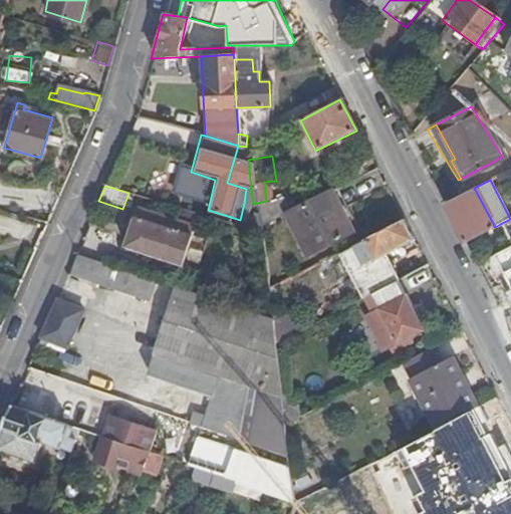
[(443,203),(464,243),(495,227),(474,188),(443,203)]
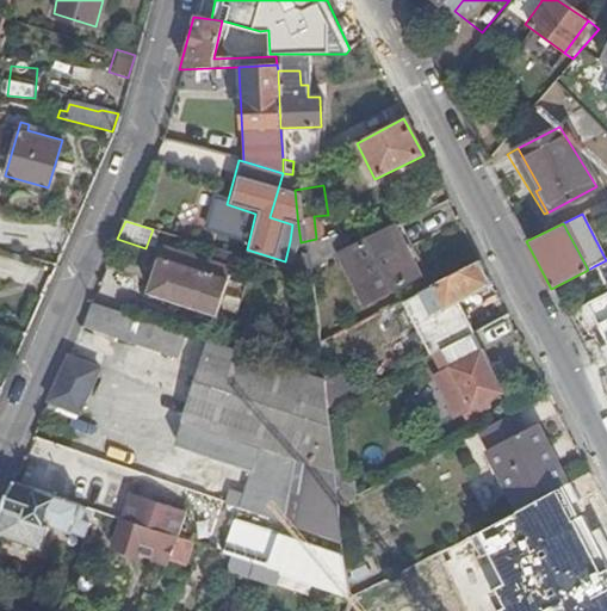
[(290,241),(301,242),(298,226),(292,224),(290,241)]
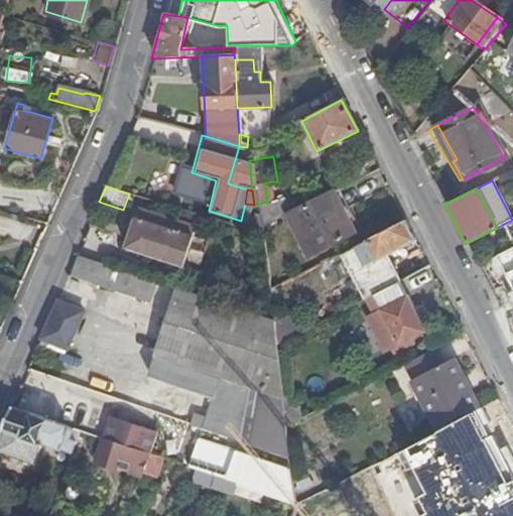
[(332,195),(285,219),(306,258),(352,236),(332,195)]
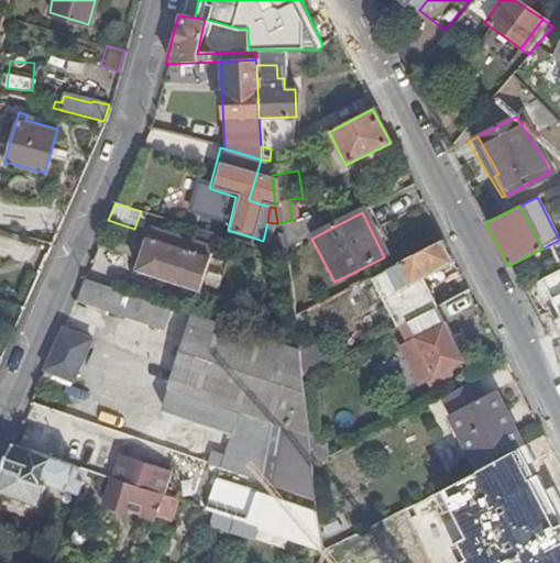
[(277,223),(280,235),(314,232),(313,218),(292,220),(277,223)]
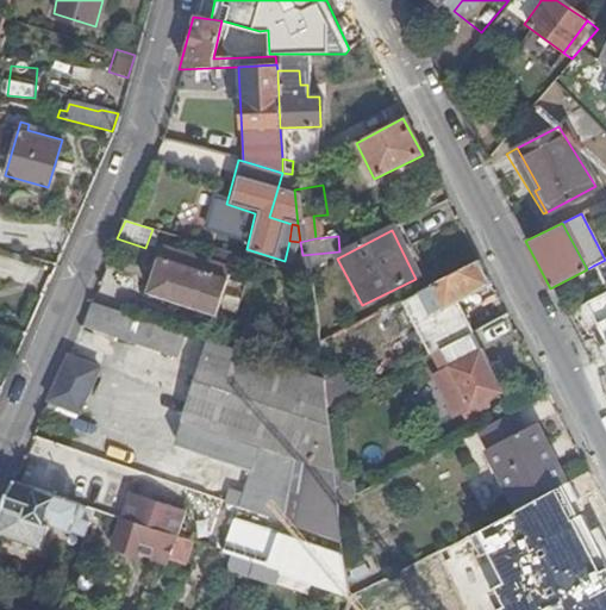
[(216,315),(236,254),(218,248),(213,263),(161,247),(145,291),(216,315)]
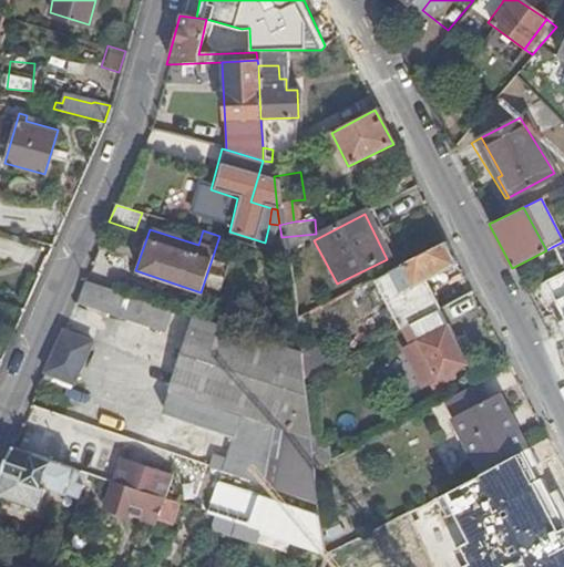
[(418,285),(455,265),(443,243),(397,266),(399,272),(396,275),(403,288),(417,281),(418,285)]
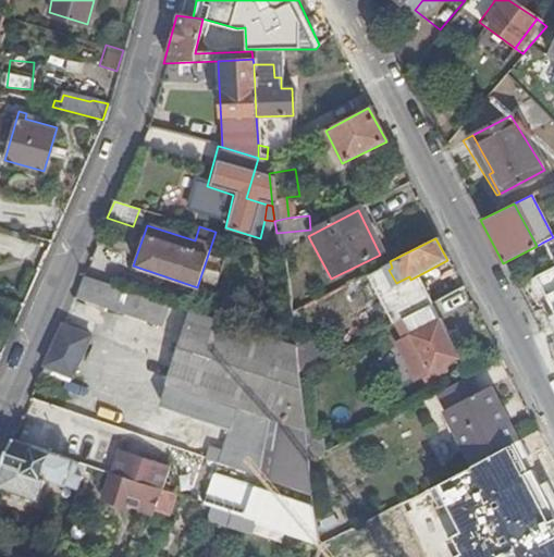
[(434,300),(462,288),(454,273),(427,286),(434,300)]
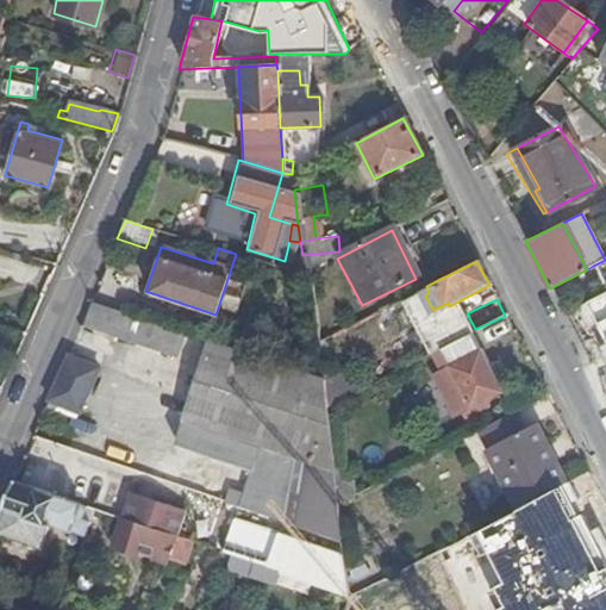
[(187,335),(89,303),(80,325),(180,359),(187,335)]
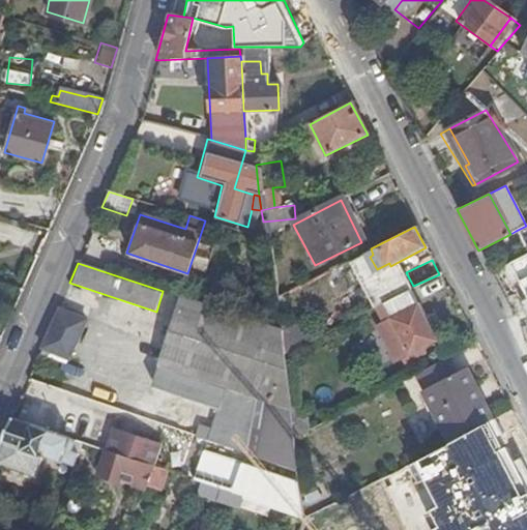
[(411,288),(381,303),(394,331),(386,336),(393,349),(402,345),(408,356),(437,341),(411,288)]
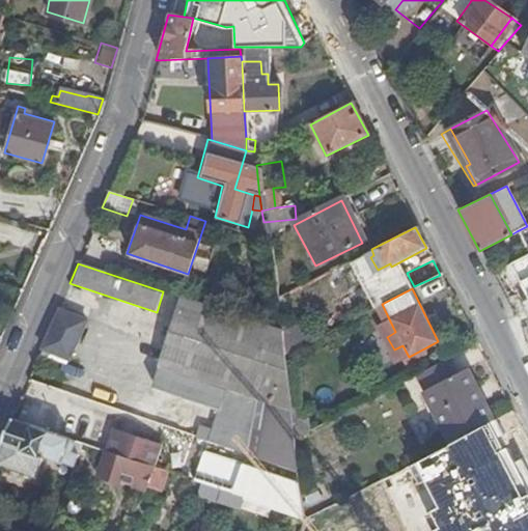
[(298,494),(292,438),(288,410),(281,359),(277,329),(182,298),(160,366),(224,389),(212,427),(200,423),(197,435),(207,438),(193,480),(216,487),(288,513),(301,518),(298,494)]
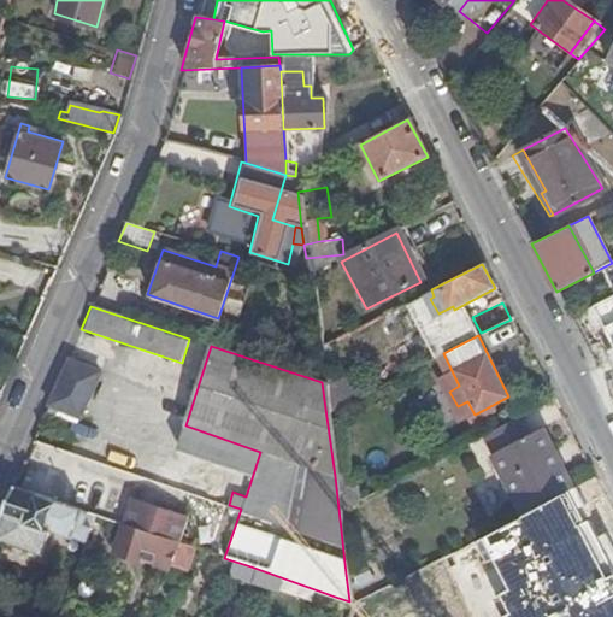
[(95,369),(68,357),(48,404),(76,416),(95,369)]
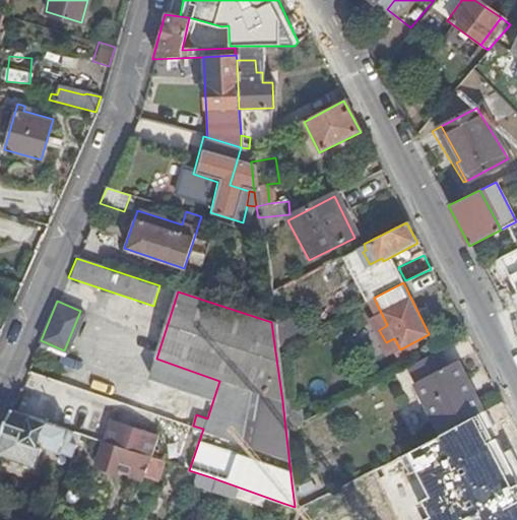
[(411,383),(438,436),(460,426),(483,413),(456,362),(444,368),(436,350),(405,366),(413,382),(411,383)]
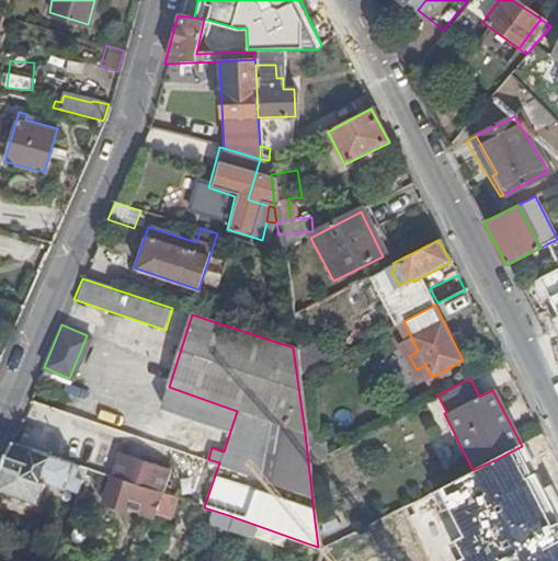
[(113,443),(67,426),(57,455),(103,471),(113,443)]
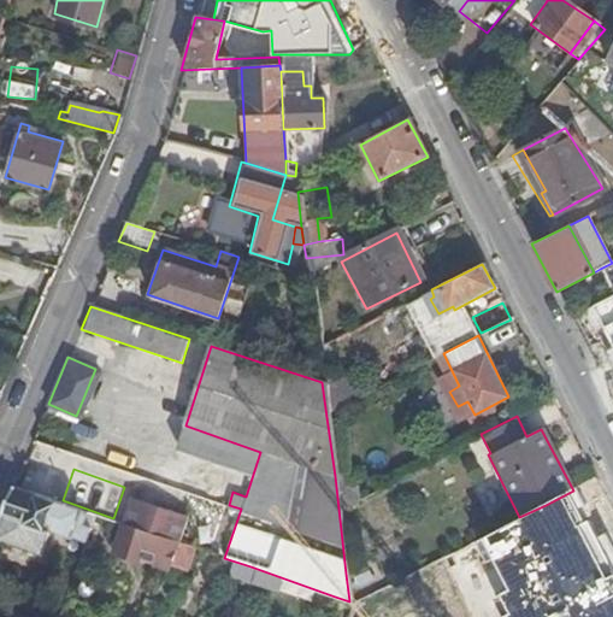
[(339,509),(359,498),(354,474),(335,476),(339,509)]
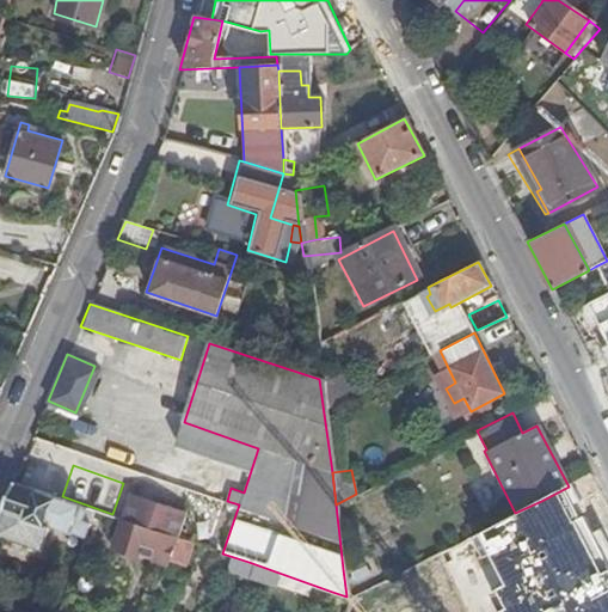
[(31,489),(12,482),(0,510),(0,539),(34,552),(45,524),(83,536),(93,509),(47,494),(51,478),(37,473),(31,489)]
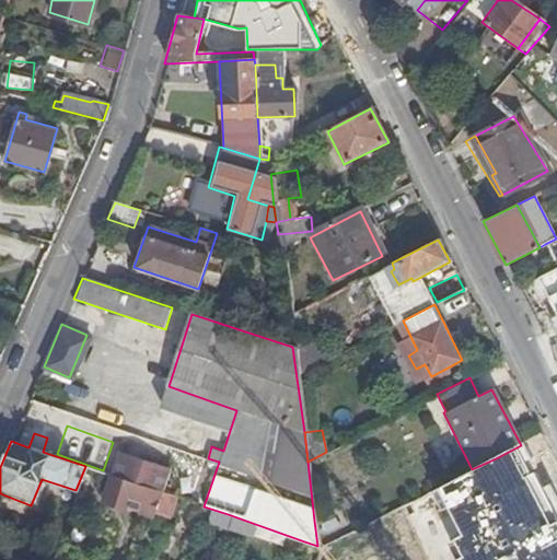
[(113,477),(155,490),(160,492),(167,470),(120,455),(113,477)]
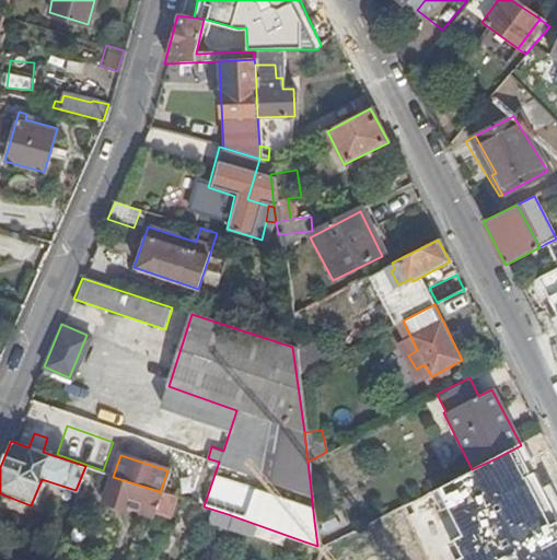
[(148,512),(155,490),(113,477),(104,501),(125,509),(127,504),(148,512)]
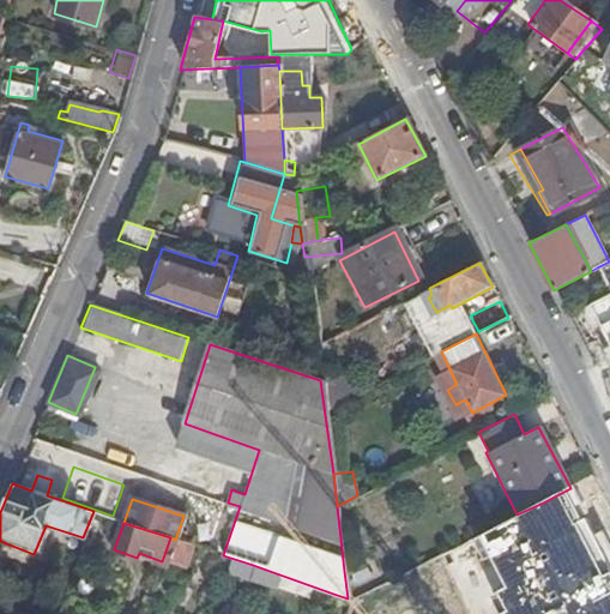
[(213,553),(180,541),(173,564),(204,576),(213,553)]
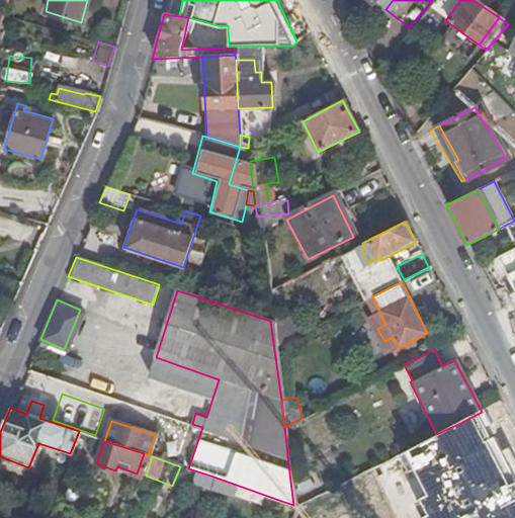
[(210,476),(188,468),(184,481),(205,488),(210,476)]
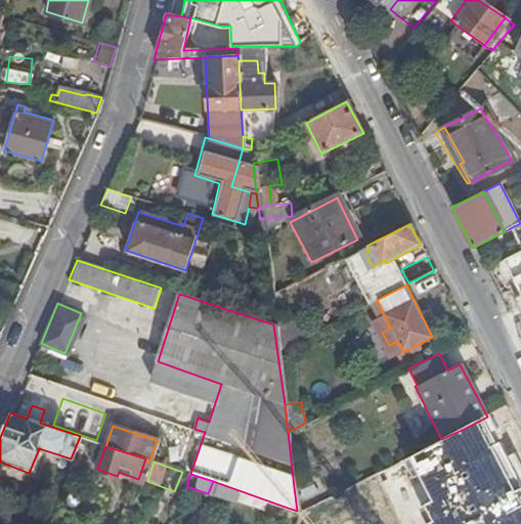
[(520,523),(520,484),(504,492),(519,523),(520,523)]
